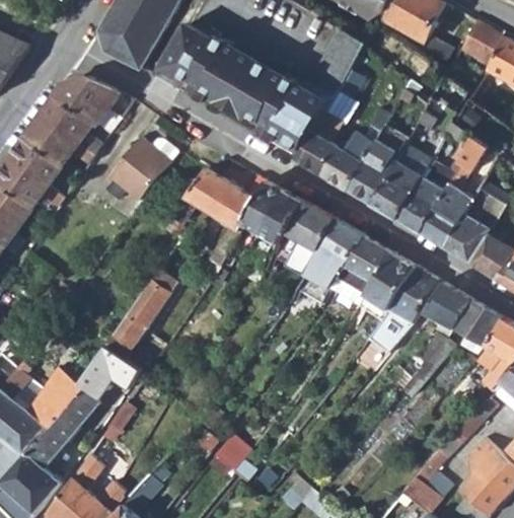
[(116,0),(97,31),(102,49),(139,69),(178,0),(116,0)]
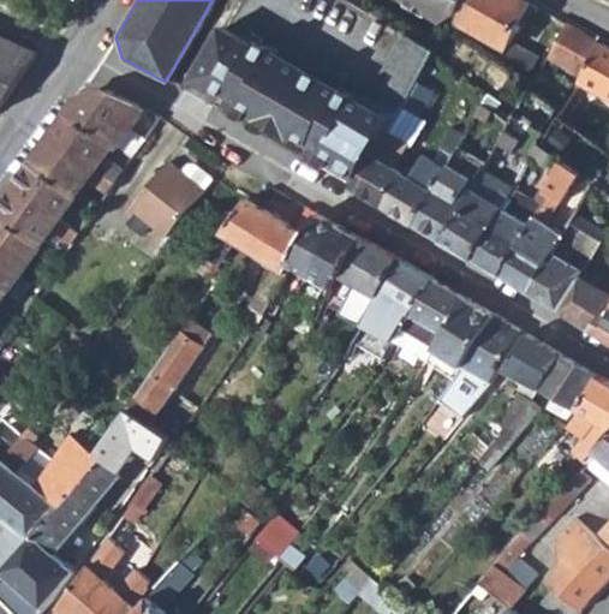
[(393,0),(445,30),(449,22),(463,0),(393,0)]
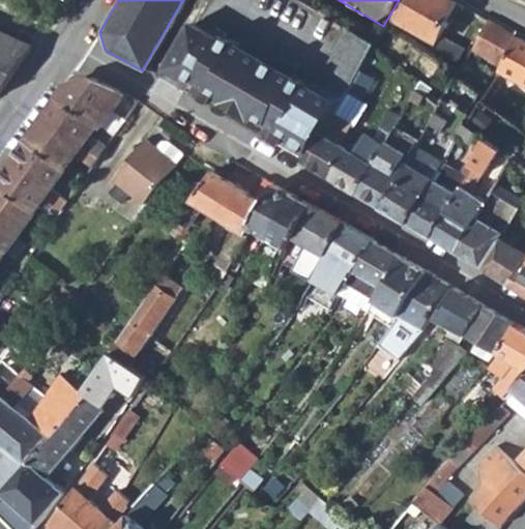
[(431,43),(453,5),(443,0),(399,0),(387,19),(431,43)]
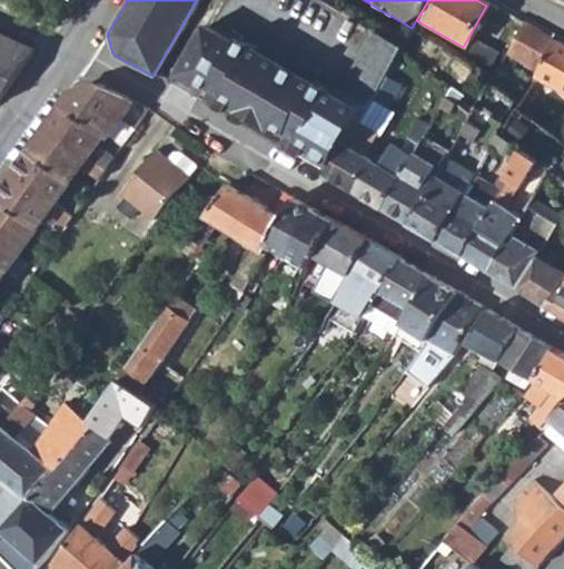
[(502,54),(534,70),(551,41),(518,23),(502,54)]
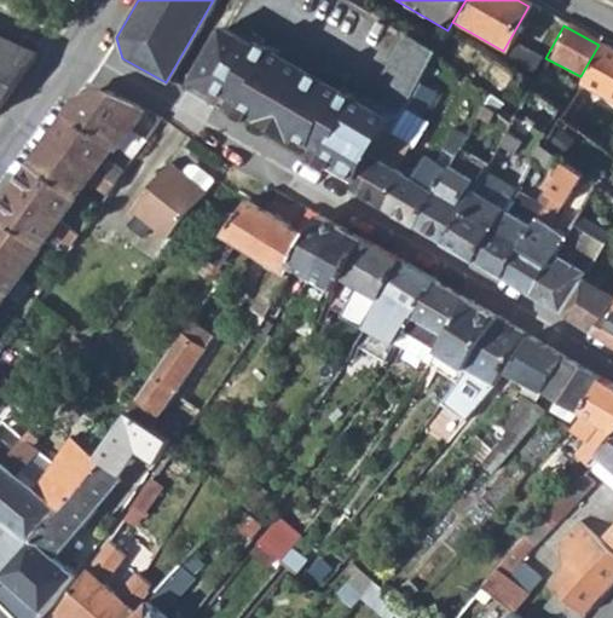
[(253,117),(276,130),(285,111),(301,121),(308,109),(323,116),(330,121),(324,133),(340,142),(348,125),(354,128),(333,165),(357,179),(394,117),(437,48),(411,34),(410,38),(405,34),(366,102),(358,97),(356,99),(341,91),(337,94),(273,57),(276,52),(259,42),(260,39),(247,32),(236,36),(219,27),(190,79),(209,92),(213,87),(225,94),(215,110),(235,121),(244,105),(255,113),(253,117)]
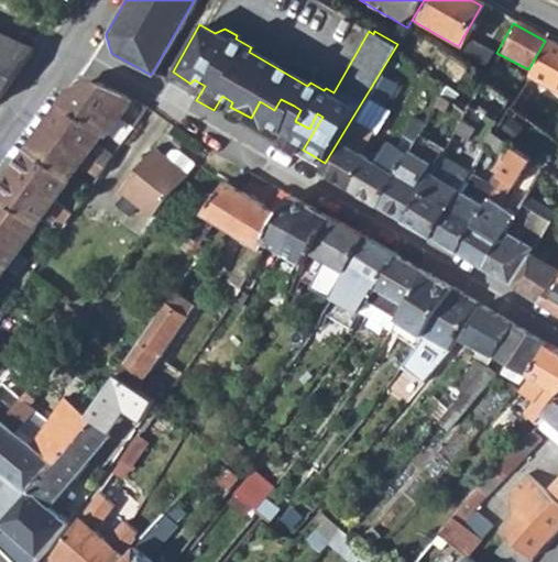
[(0,97),(31,51),(0,35),(0,97)]
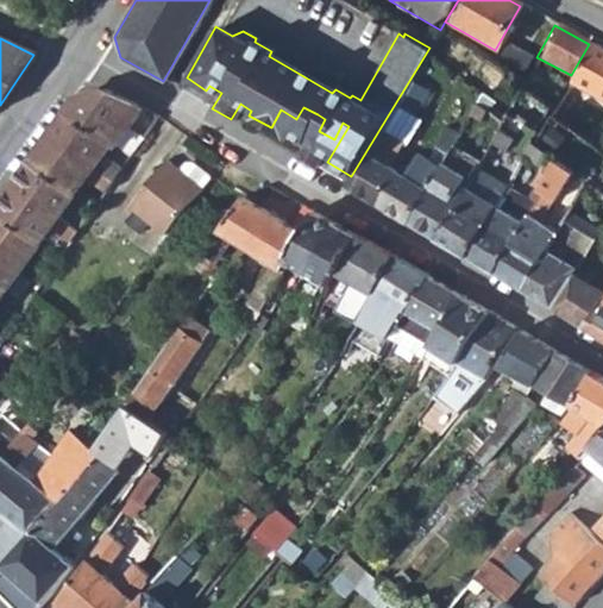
[(528,57),(504,44),(497,57),(520,71),(528,57)]
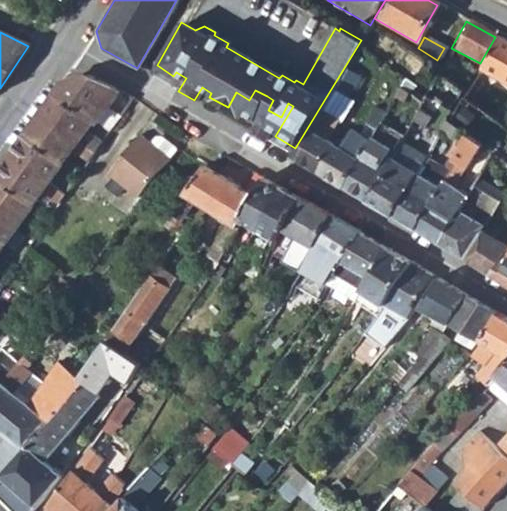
[(506,86),(506,43),(495,37),(480,63),(476,70),(506,86)]
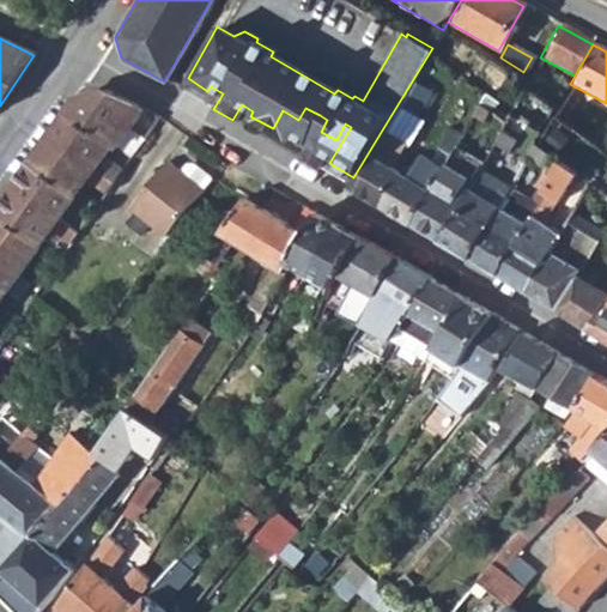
[(115,147),(143,110),(105,90),(79,98),(67,115),(109,144),(115,147)]
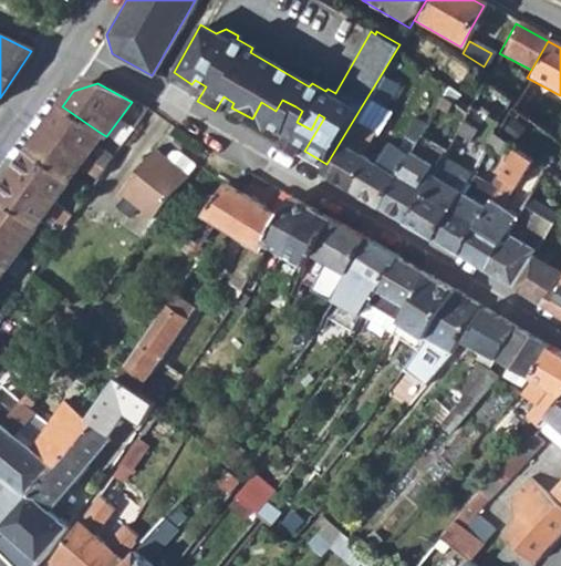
[(271,124),(282,131),(295,106),(282,100),(276,111),(261,102),(252,119),(268,129),(271,124)]
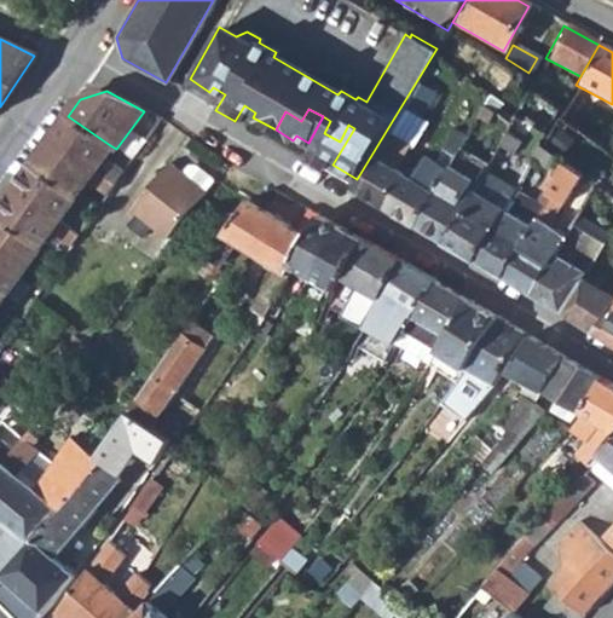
[(576,109),(564,125),(573,132),(583,139),(594,123),(576,109)]
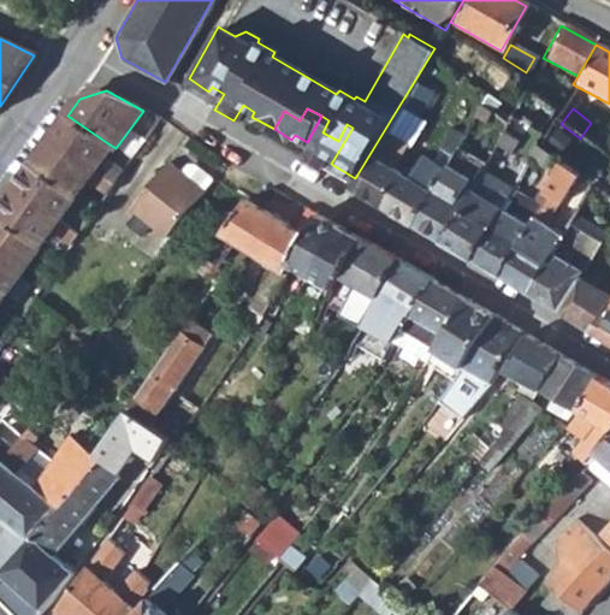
[(101,157),(110,145),(67,116),(51,140),(112,184),(122,171),(101,157)]
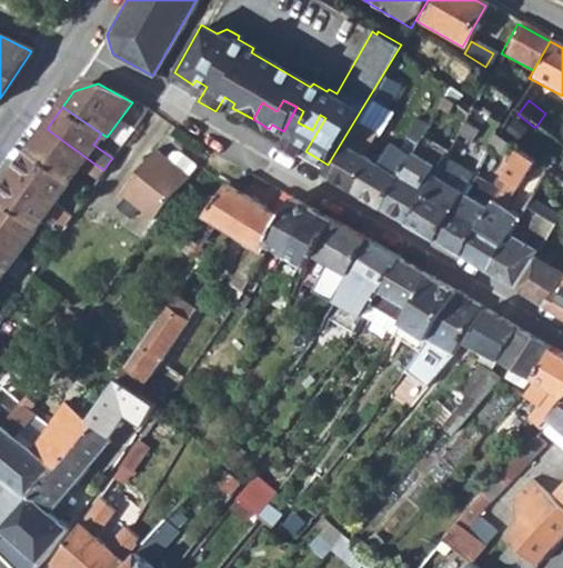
[(298,147),(305,151),(325,118),(320,115),(312,130),(298,122),(303,111),(297,107),(283,131),(274,146),(292,156),(298,147)]
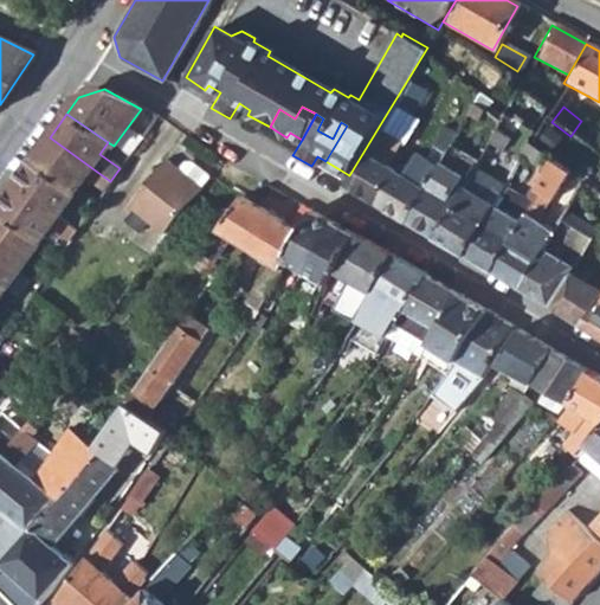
[(411,127),(386,115),(349,175),(343,186),(406,221),(447,146),(455,133),(442,126),(423,158),(415,154),(410,165),(404,163),(399,171),(387,163),(398,143),(401,145),(411,127)]
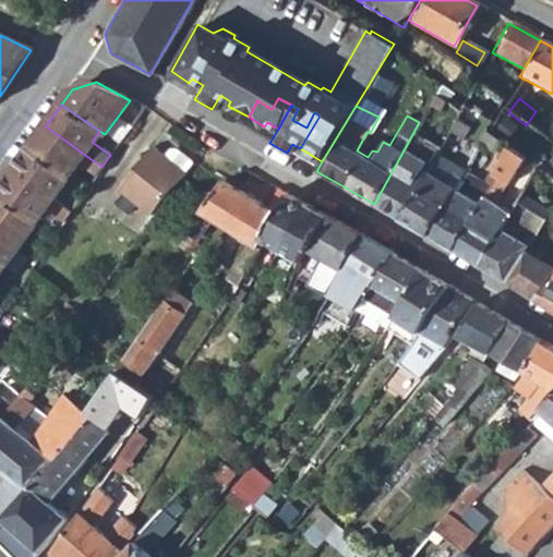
[(501,141),(517,119),(508,112),(502,107),(487,133),(500,140),(501,141)]
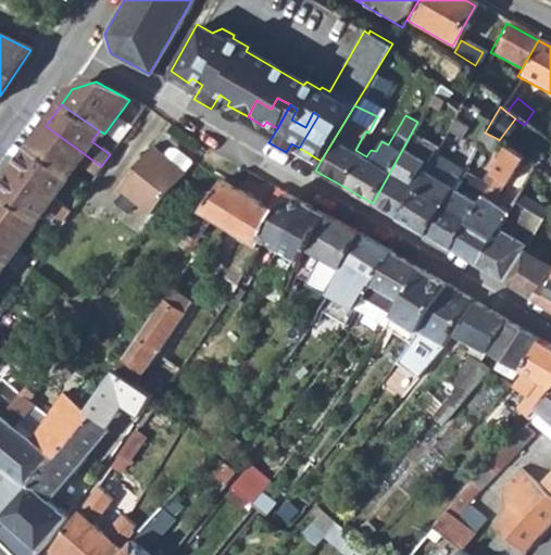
[(465,128),(451,121),(437,148),(415,187),(399,219),(425,235),(451,188),(449,187),(437,180),(451,158),(447,155),(465,128)]
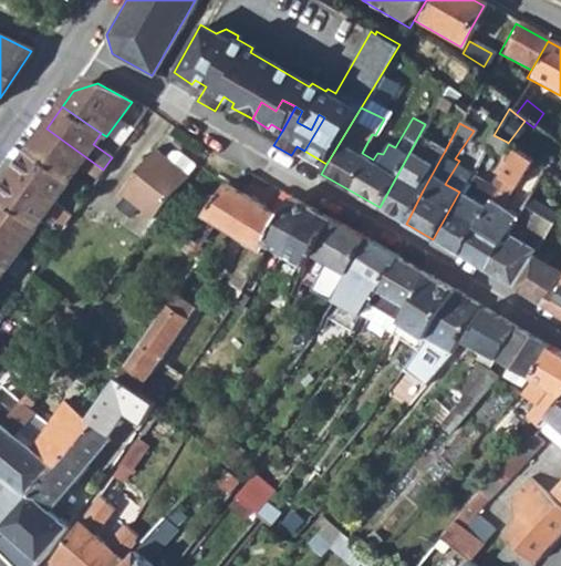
[(78,166),(95,179),(103,170),(47,129),(29,152),(69,179),(78,166)]
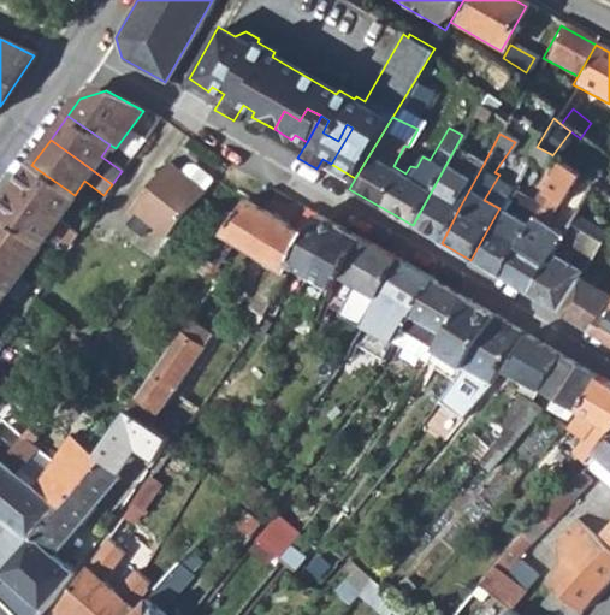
[(543,169),(551,154),(537,147),(533,145),(525,159),(543,169)]
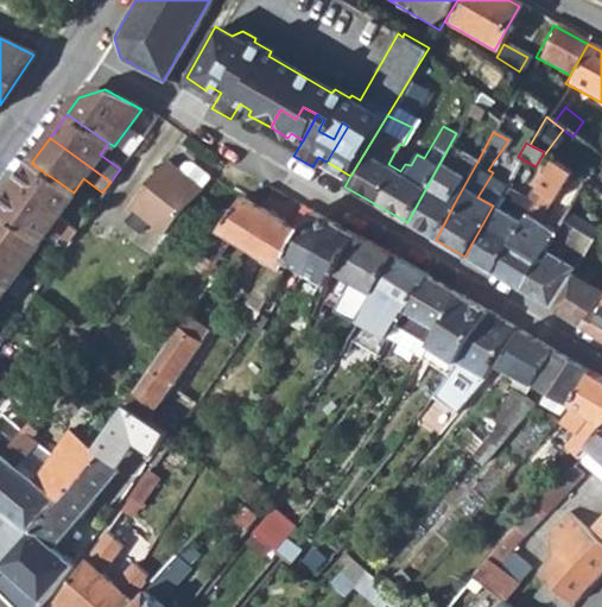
[(449,146),(407,222),(436,240),(454,204),(477,162),(449,146)]
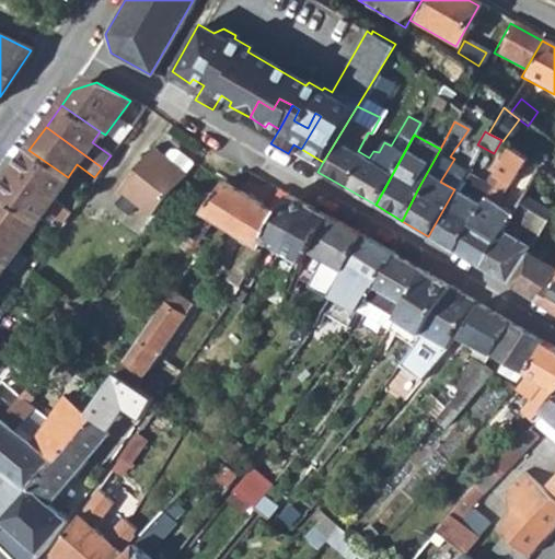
[(525,158),(509,146),(492,176),(493,176),(488,186),(487,186),(452,251),(480,267),(509,214),(495,202),(507,184),(508,185),(525,158)]
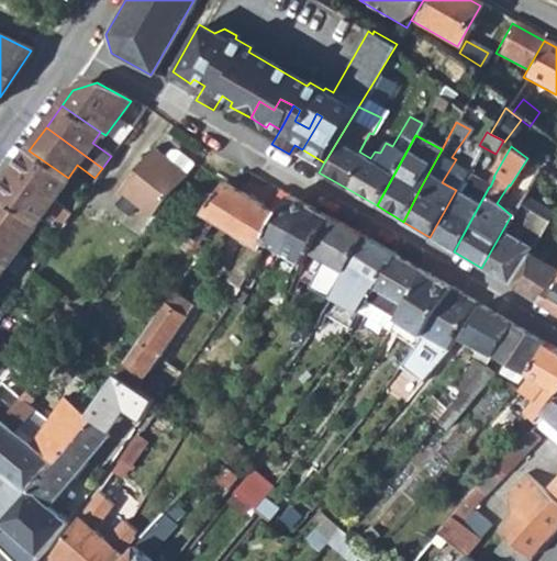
[(52,201),(68,178),(29,150),(13,174),(52,201)]
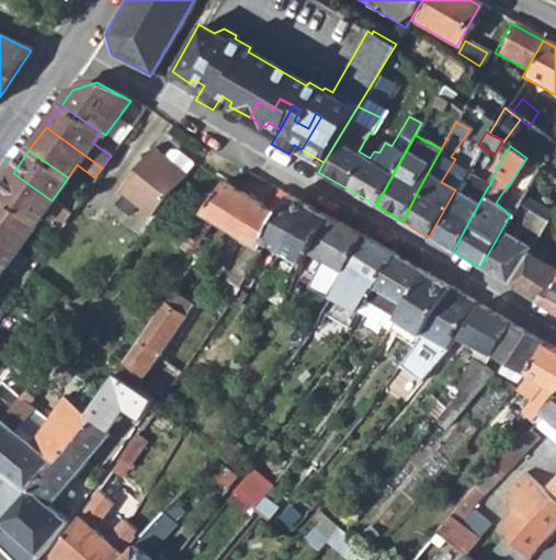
[(120,194),(154,219),(186,176),(165,160),(152,151),(120,194)]
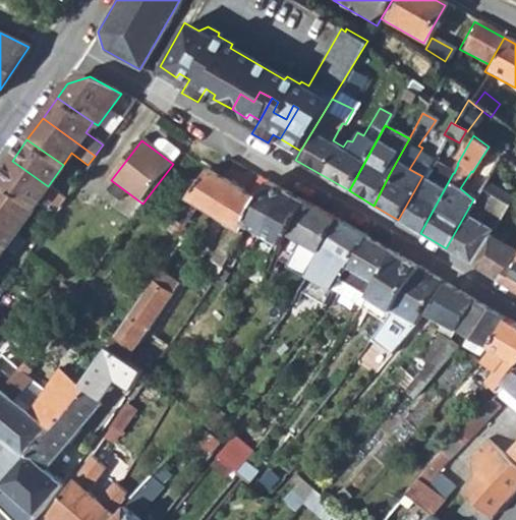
[(153,149),(173,164),(179,156),(158,140),(153,149)]
